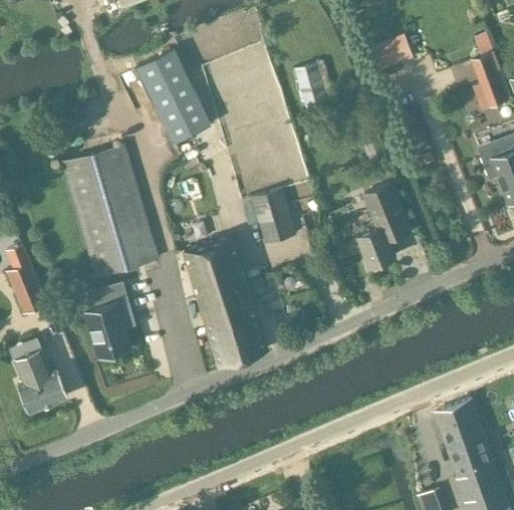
[(151,0),(120,0),(124,10),(151,0)]
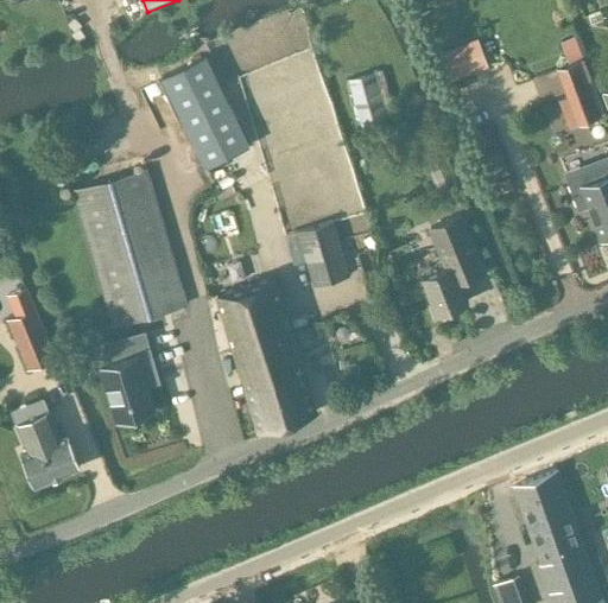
[(453,82),(475,74),(464,48),(443,56),(453,82)]
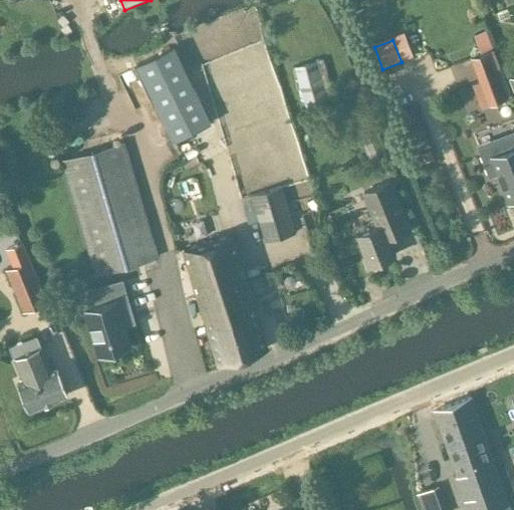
[(139,66),(137,67),(174,145),(212,125),(175,49),(169,52),(139,66)]
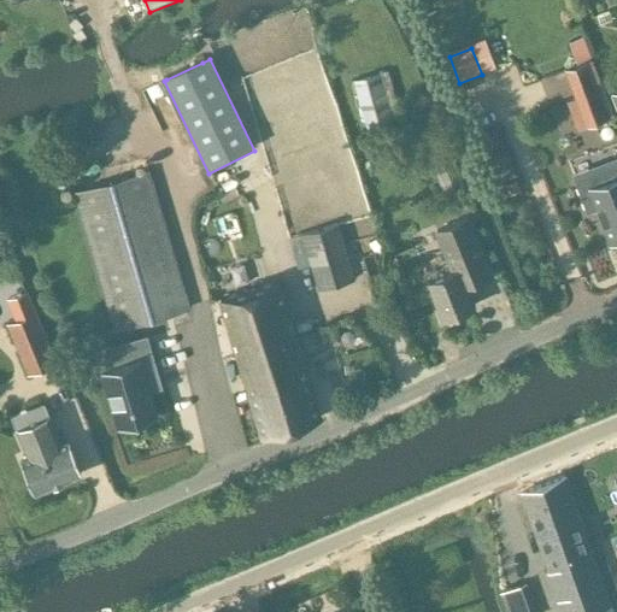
[(566,74),(587,128),(611,118),(591,64),(566,74)]
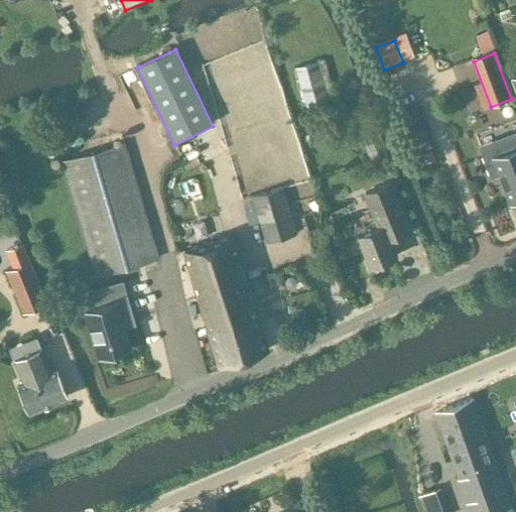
[(316,64),(295,71),(307,111),(329,104),(316,64)]
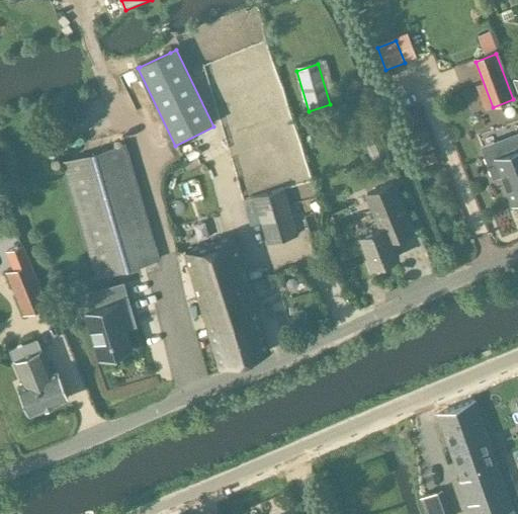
[(517,141),(483,154),(493,180),(501,177),(512,206),(517,203),(517,141)]
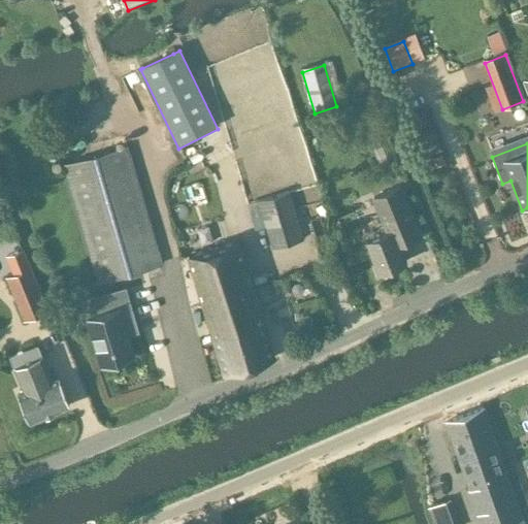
[(98,286),(160,268),(127,150),(64,168),(98,286)]
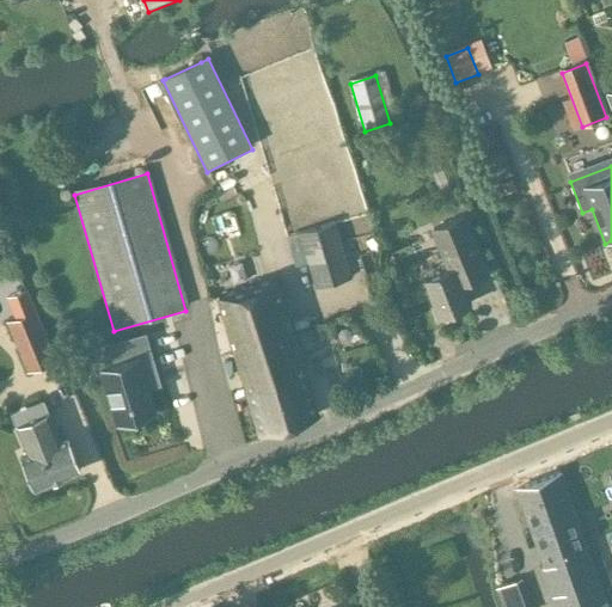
[(513,184),(501,189),(505,198),(516,194),(513,184)]
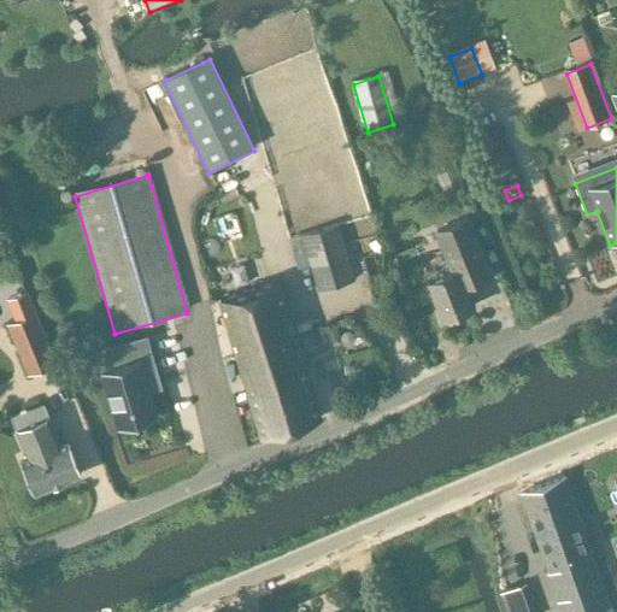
[(468,292),(489,280),(469,223),(436,235),(451,276),(429,284),(444,322),(475,310),(468,292)]
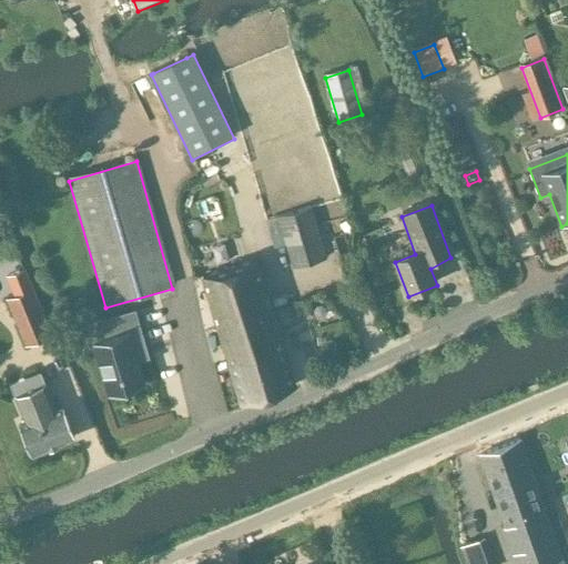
[(293,269),(327,260),(314,210),(280,219),(293,269)]
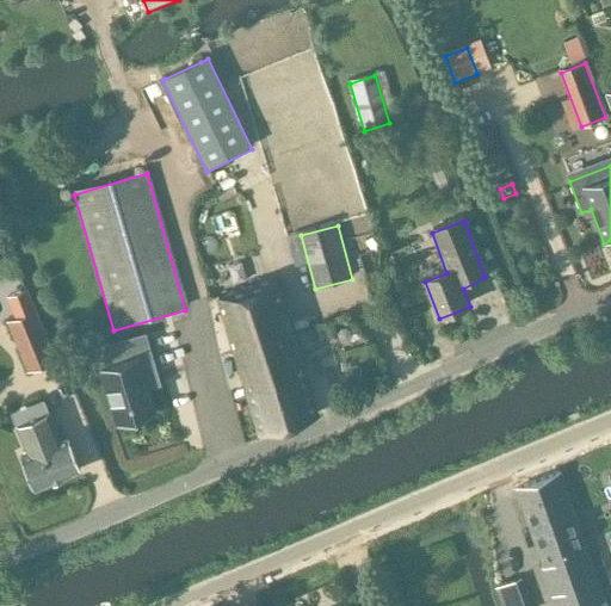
[(260,288),(221,300),(252,406),(308,390),(277,283),(260,288)]
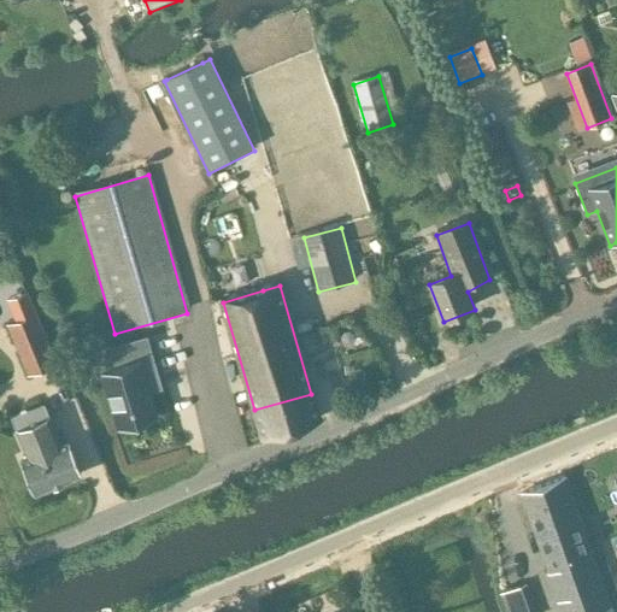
[(25,294),(23,295),(0,304),(0,306),(28,377),(56,366),(25,294)]
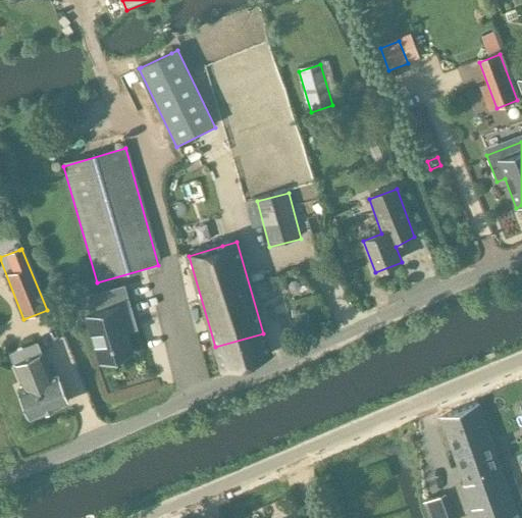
[(286,280),(277,282),(280,293),(290,291),(286,280)]
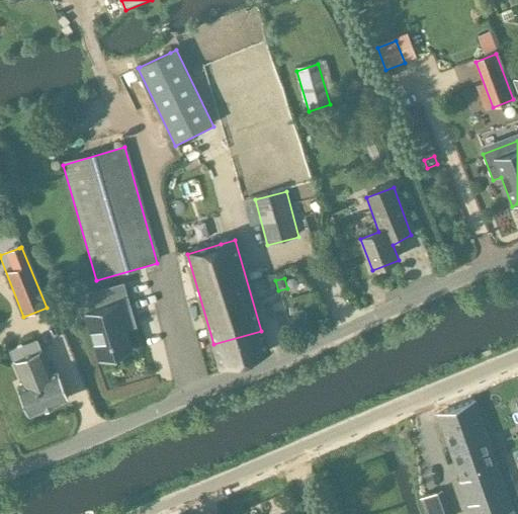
[(104,308),(85,314),(99,362),(133,353),(123,324),(134,321),(124,291),(101,298),(104,308)]
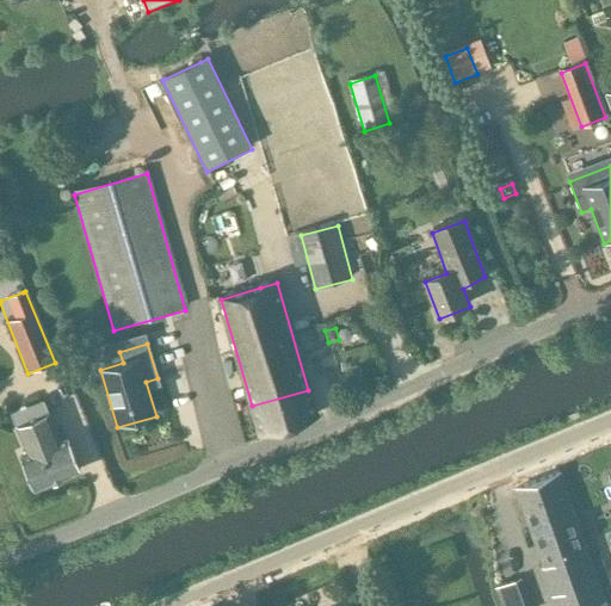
[(316,419),(308,390),(252,406),(260,436),(316,419)]
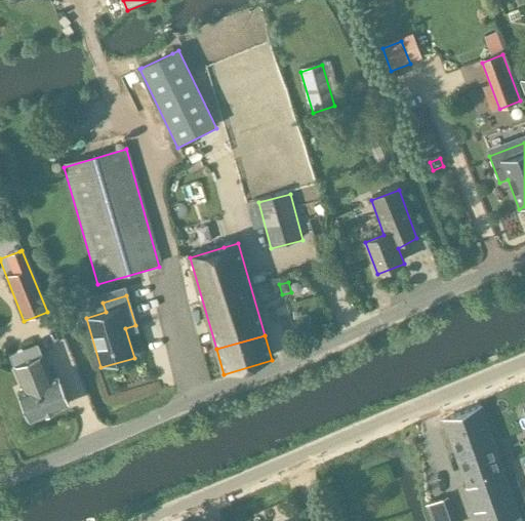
[(57,379),(53,381),(43,356),(11,368),(22,394),(19,395),(31,423),(69,406),(57,379)]
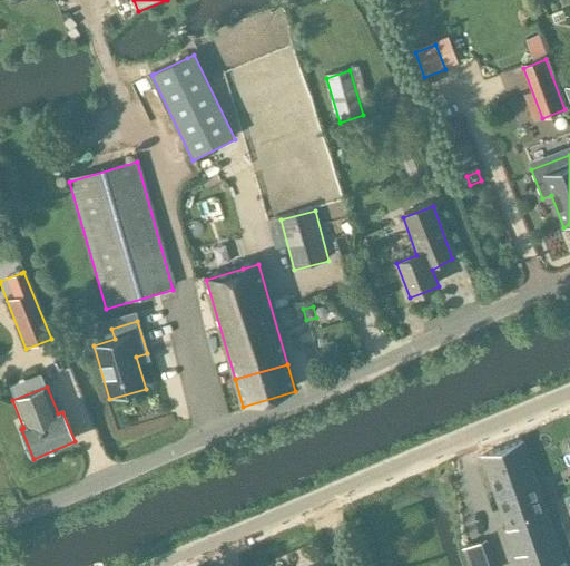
[(521,445),(483,458),(520,565),(559,565),(562,564),(521,445)]
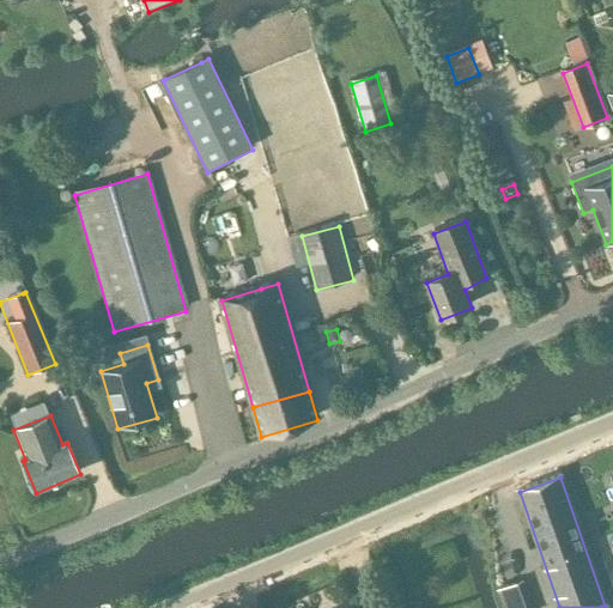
[(503,607),(525,599),(519,585),(498,593),(503,607)]
